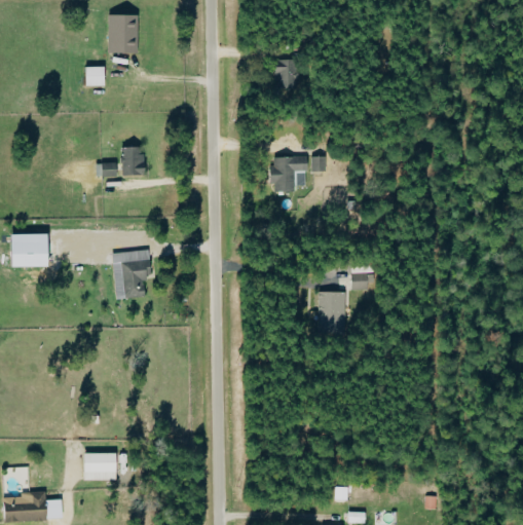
[(139,13),(109,13),(109,51),(138,51),(139,13)]
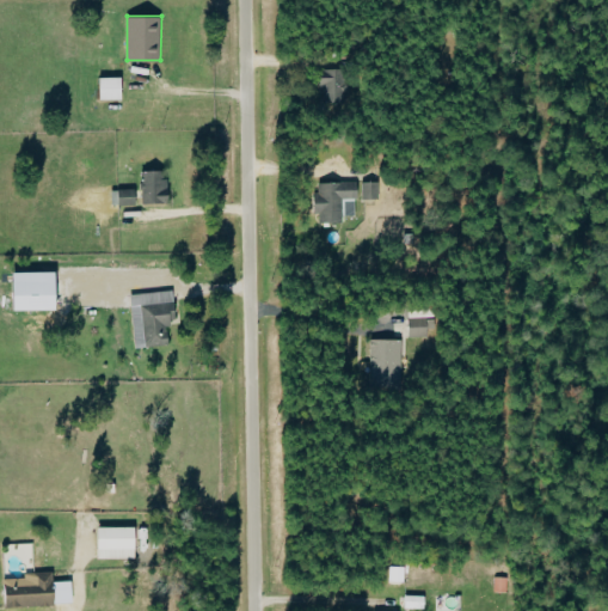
[(320,68),(320,101),(348,99),(348,68),(320,68)]
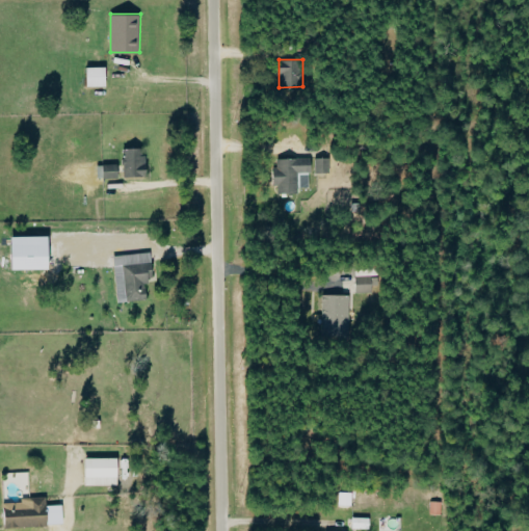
[(105,67),(86,67),(86,86),(105,86),(105,67)]
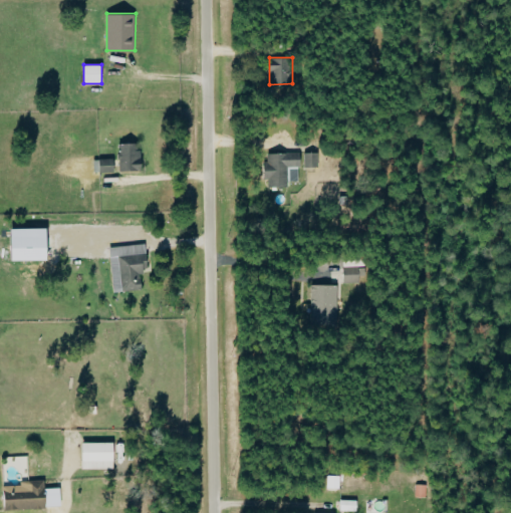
[(142,171),(141,144),(119,144),(120,171),(142,171)]
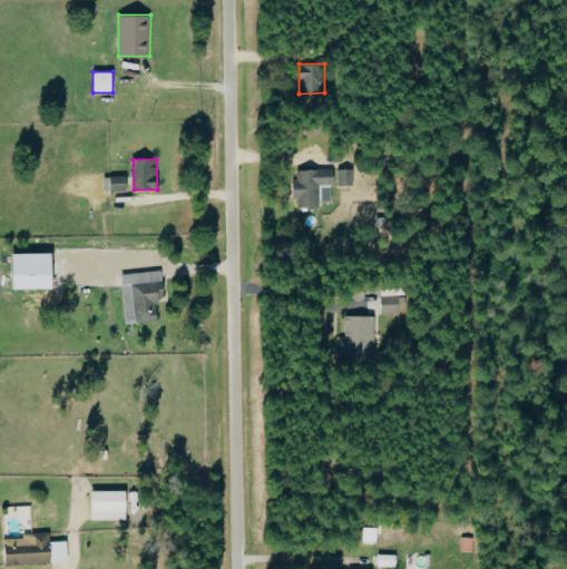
[(299,207),(321,206),(321,200),(334,200),(333,169),(297,169),(297,180),(292,180),(293,198),(299,198),(299,207)]
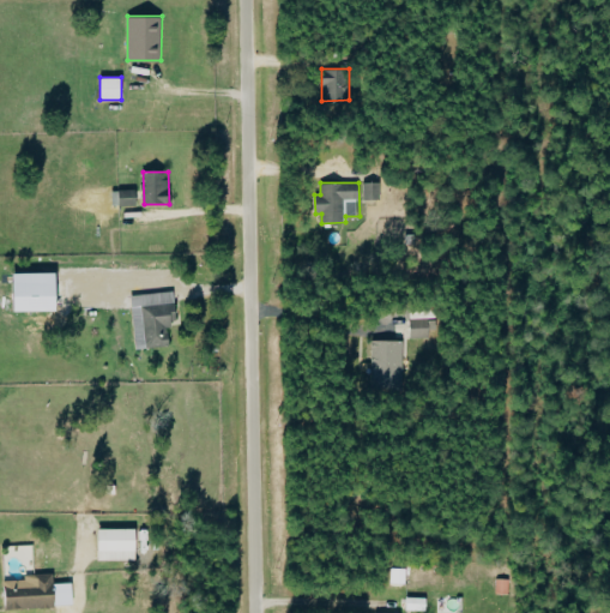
[(381,182),(364,182),(366,199),(382,199),(381,182)]
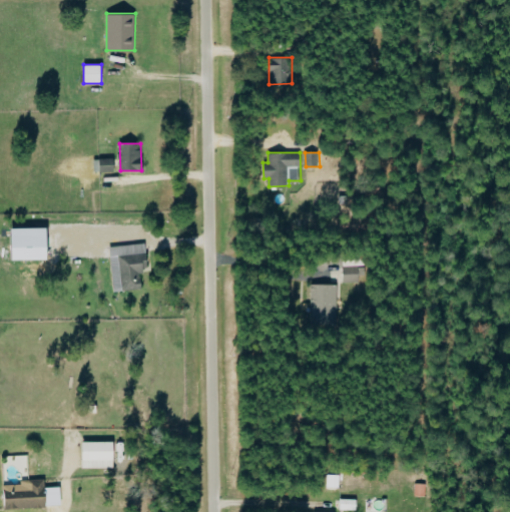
[(114,158),(94,158),(94,171),(114,171),(114,158)]
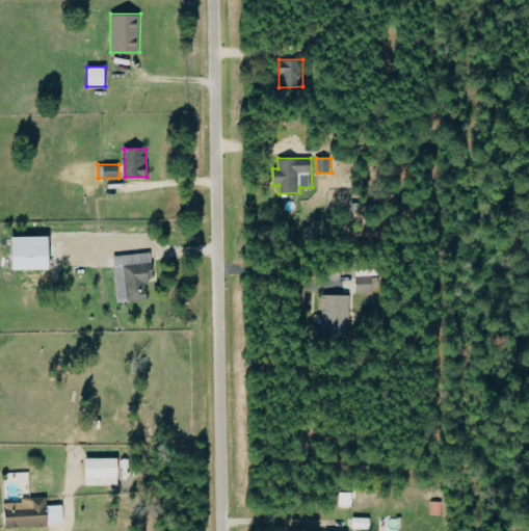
[(114,255),(117,301),(147,300),(146,281),(154,281),(152,253),(114,255)]
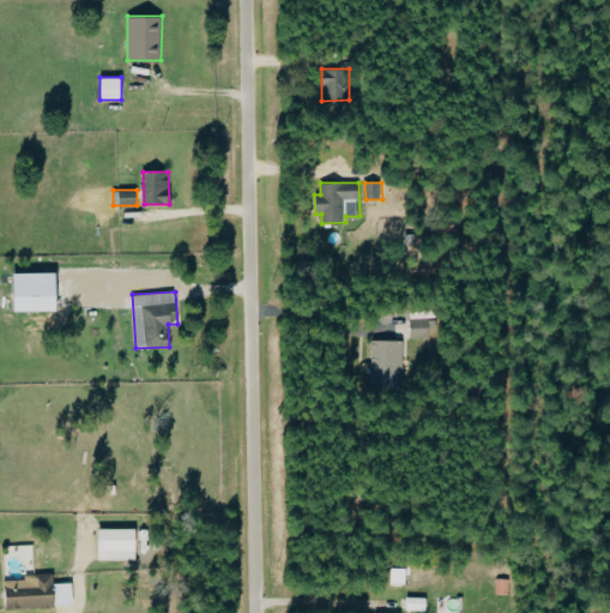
[(373,340),(372,388),(403,388),(404,341),(373,340)]
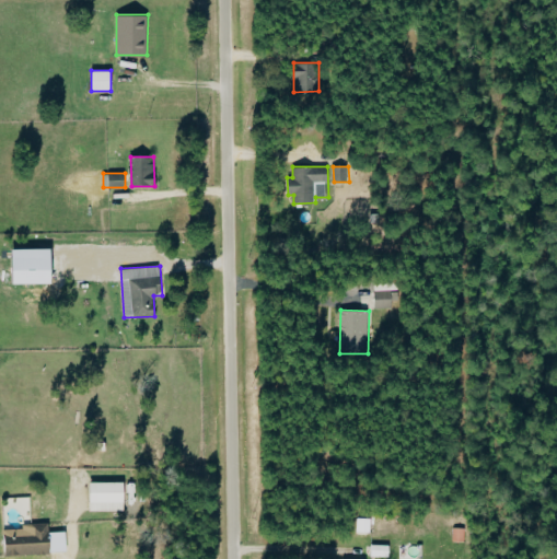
[(124,481),(89,481),(89,510),(123,511),(124,481)]
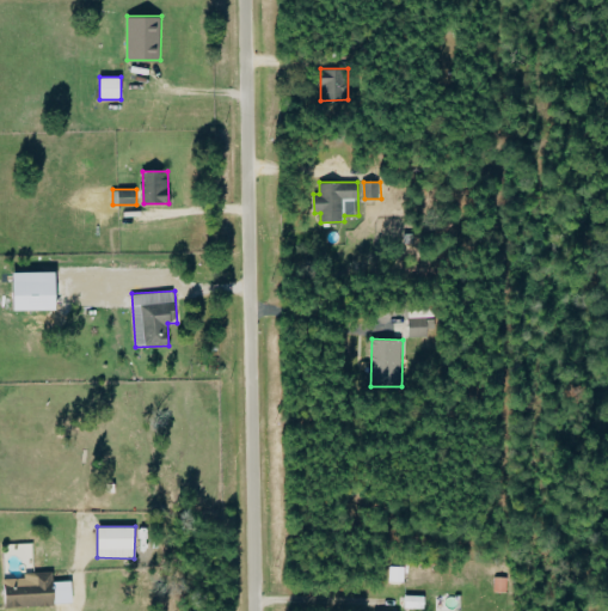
[(54,573),(35,572),(34,582),(5,581),(4,605),(54,606),(54,573)]
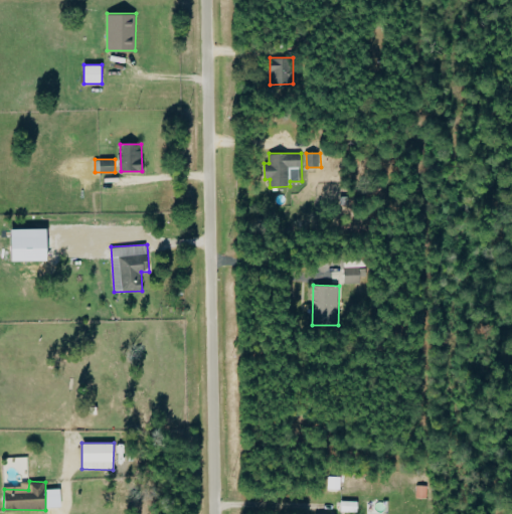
[(430,486),(418,485),(418,498),(429,498),(430,486)]
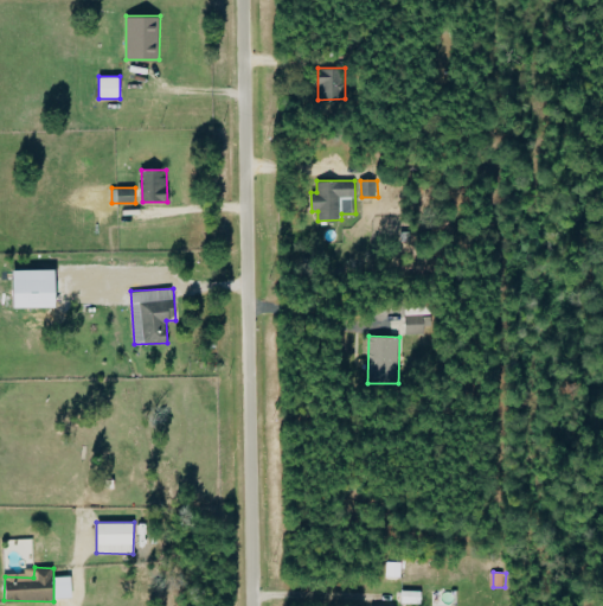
[(422,604),(422,592),(403,591),(403,603),(422,604)]
